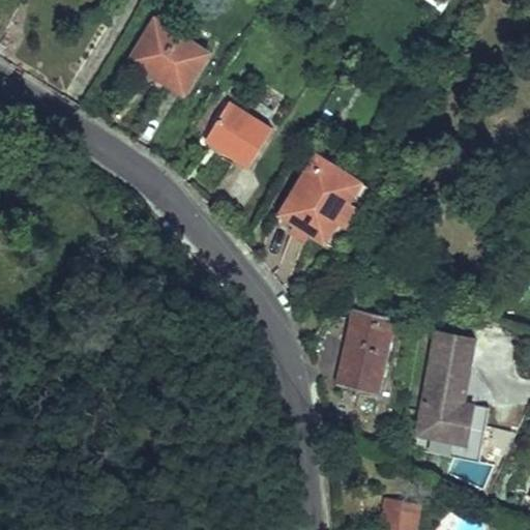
[(207,54),(149,28),(127,75),(186,100),(207,54)]
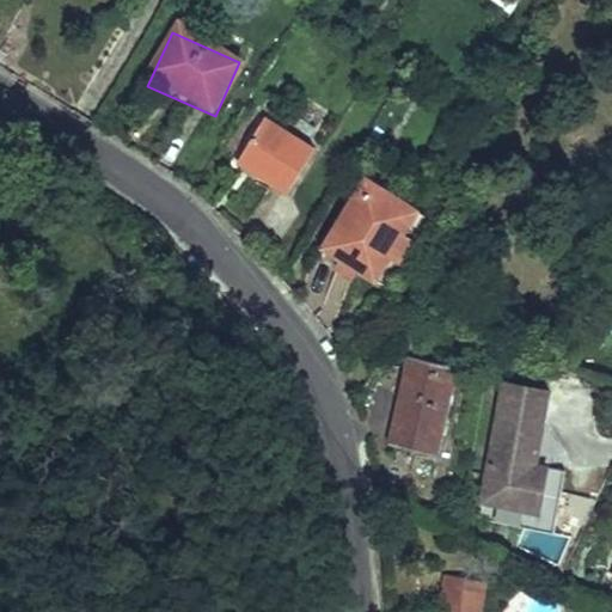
[(262,116),(237,161),(287,195),(314,151),(262,116)]
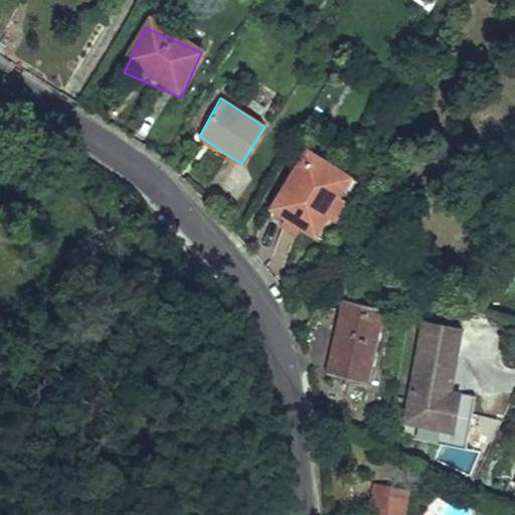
[(311,243),(345,183),(298,155),(264,216),(311,243)]
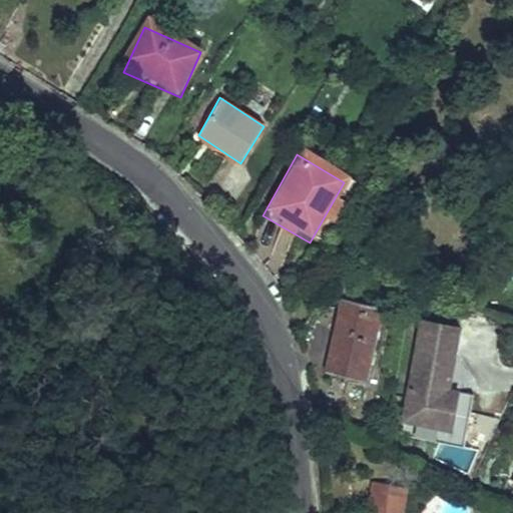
[(366,287),(335,288),(334,362),(363,363),(366,287)]
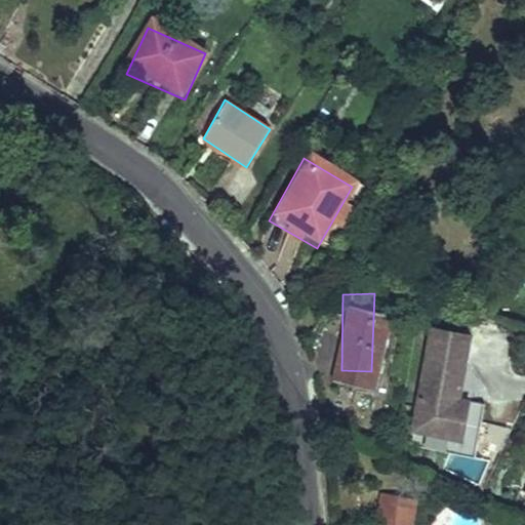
[(475,326),(436,319),(415,420),(465,430),(472,392),(462,390),(455,389),(457,378),(465,379),(475,326)]
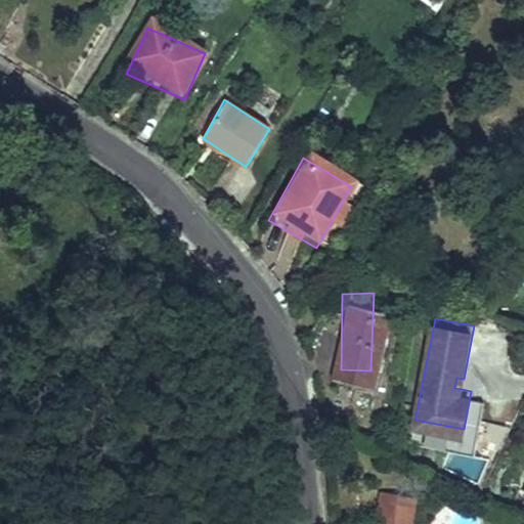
[(464,379),(456,378),(454,388),(462,389),(464,379)]
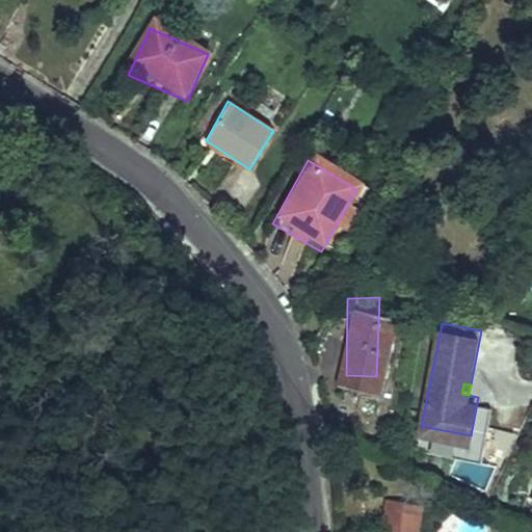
[(409,531),(415,494),(386,490),(379,531),(409,531)]
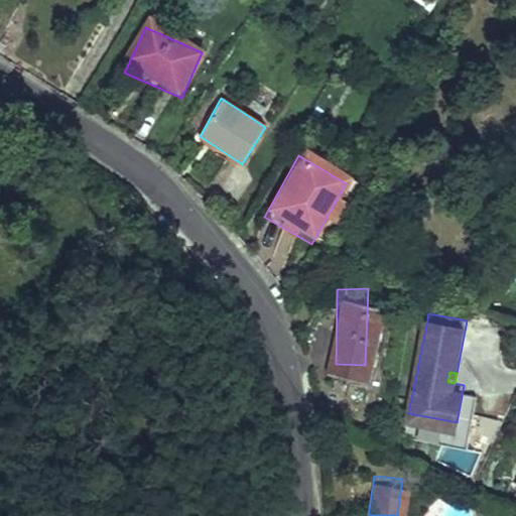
[(404,515),(409,480),(402,479),(397,515),(404,515)]
